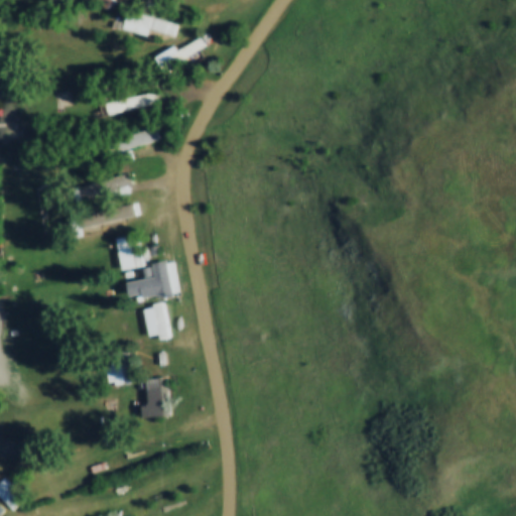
[(171,38),(175,22),(126,11),(122,26),(171,38)]
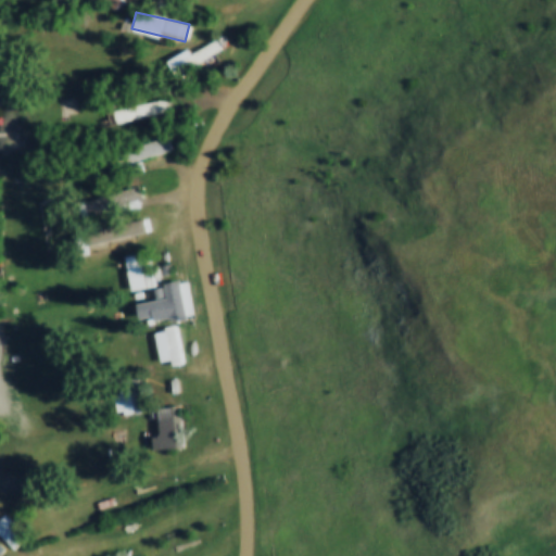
[(177,62),(182,73),(220,50),(215,39),(177,62)]
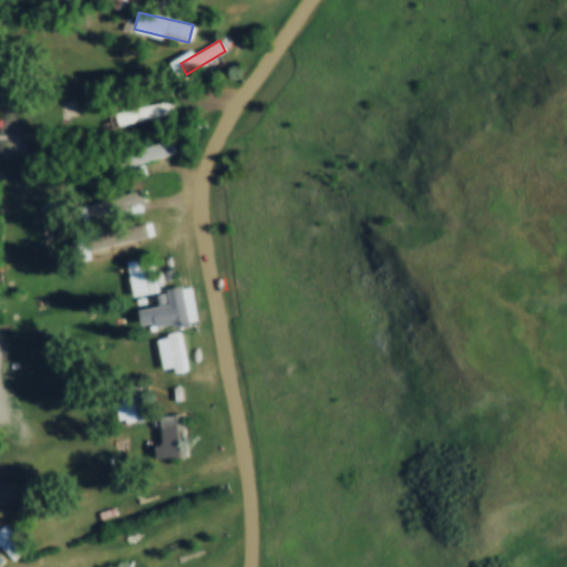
[(119,122),(171,115),(168,102),(116,109),(119,122)]
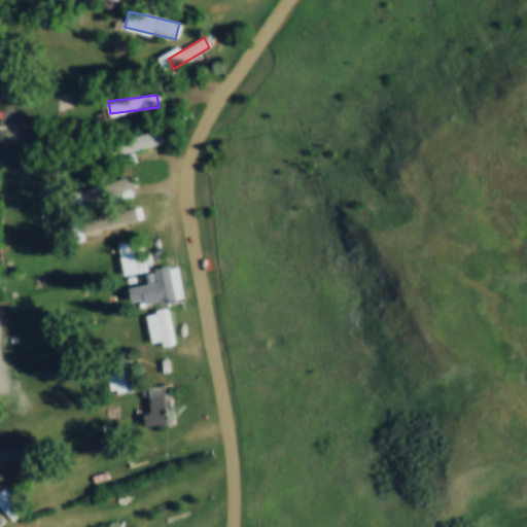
[(118,151),(162,142),(159,131),(115,140),(118,151)]
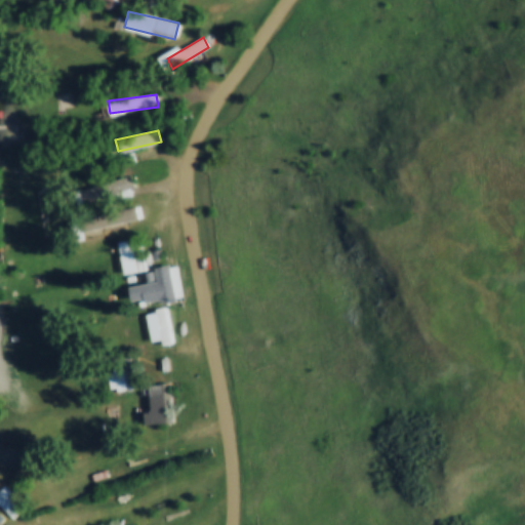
[(86,202),(136,187),(132,174),(82,190),(86,202)]
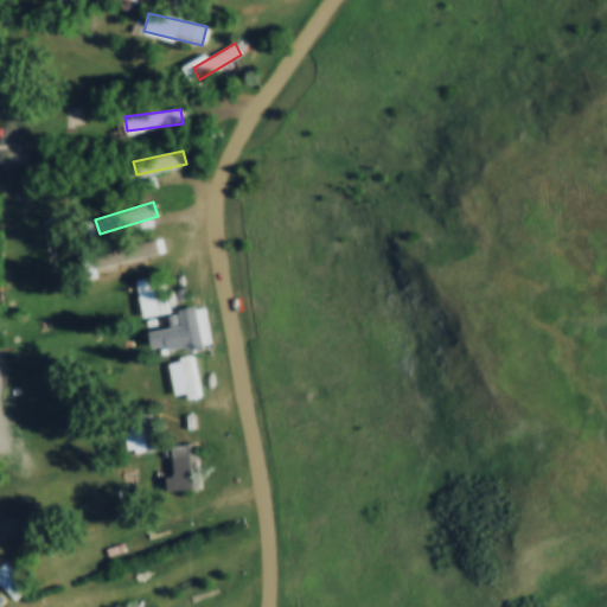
[(159,254),(157,240),(84,254),(88,269),(159,254)]
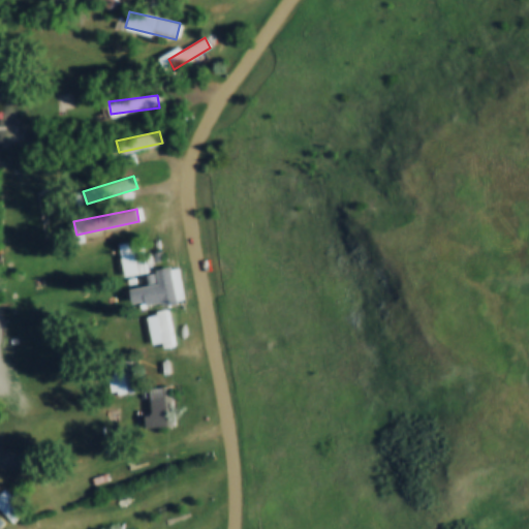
[(123,272),(144,270),(143,241),(122,242),(123,272)]
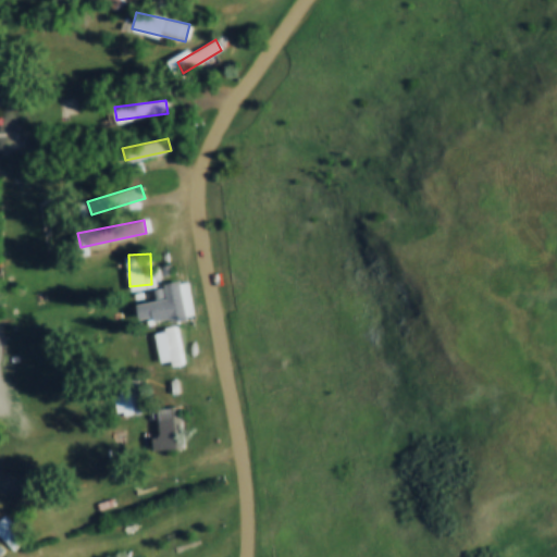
[(193,316),(189,281),(169,283),(172,318),(193,316)]
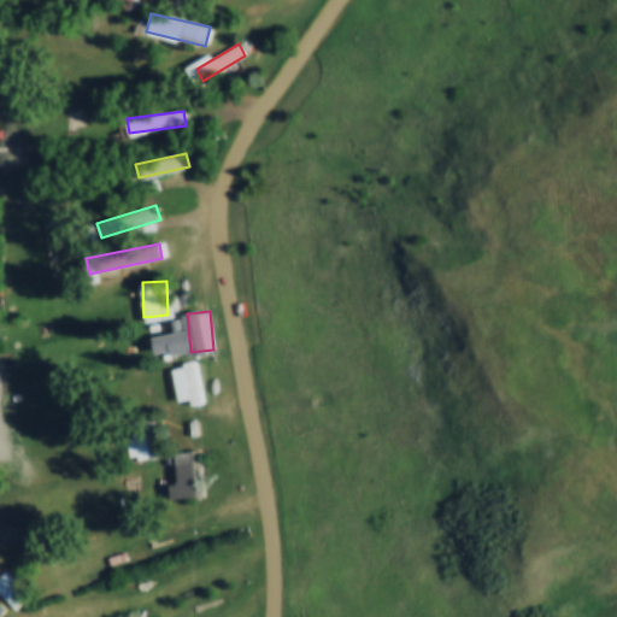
[(174,364),(178,404),(200,400),(197,362),(174,364)]
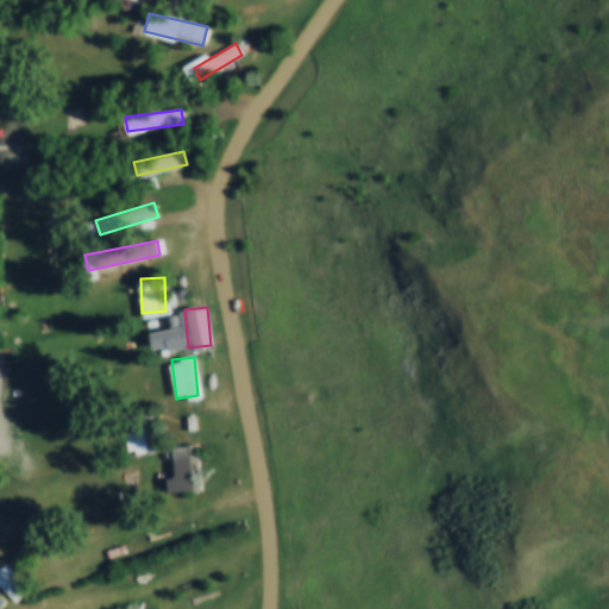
[(159,450),(148,409),(127,414),(139,456),(159,450)]
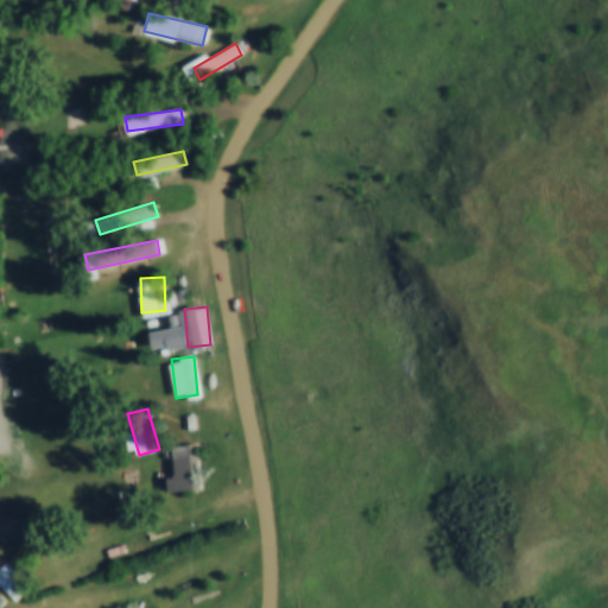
[(175,477),(168,477),(168,491),(200,489),(198,444),(173,444),(175,477)]
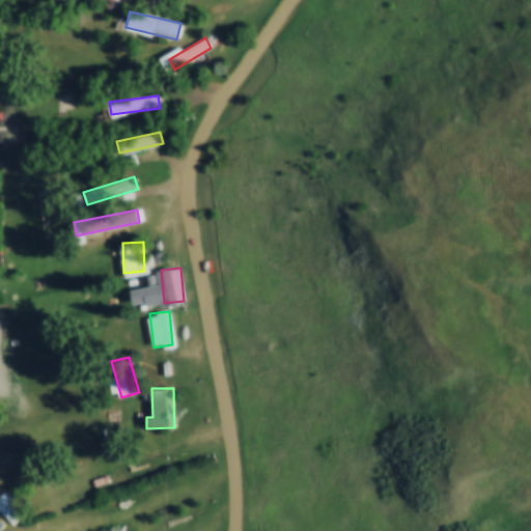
[(0,509),(2,509),(12,525),(25,516),(7,490),(0,494),(0,509)]
